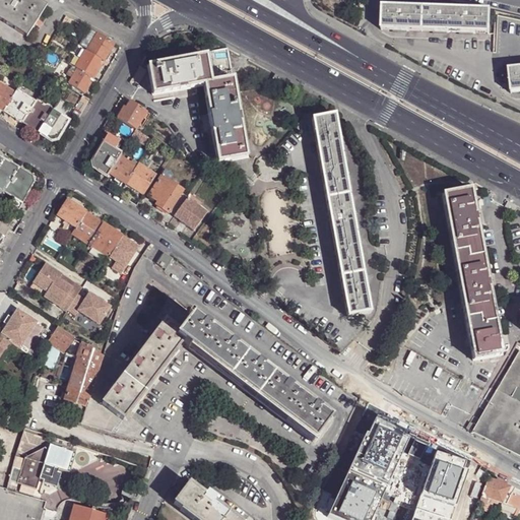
[(0,0),(0,12),(28,30),(46,1),(44,0),(0,0)]
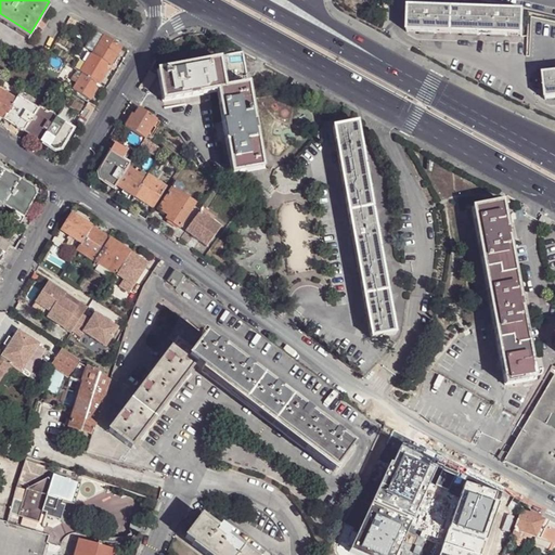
[(451,28),(452,3),(409,2),(408,27),(451,28)]
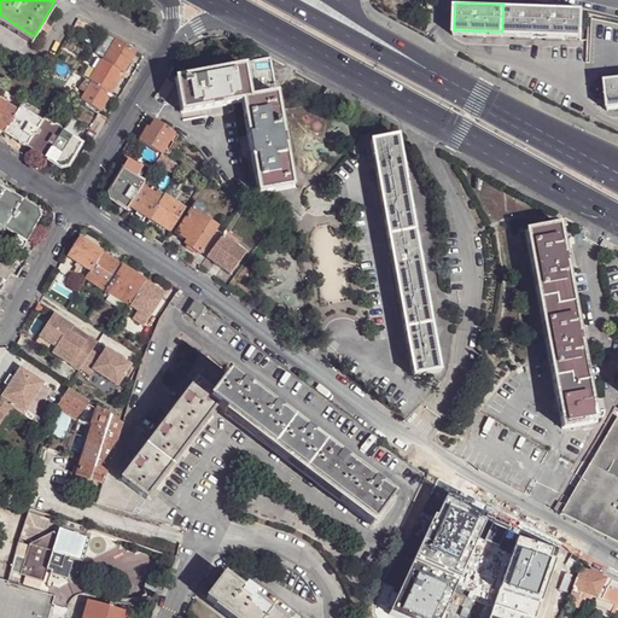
[(502,31),(582,34),(582,6),(503,4),(502,31)]
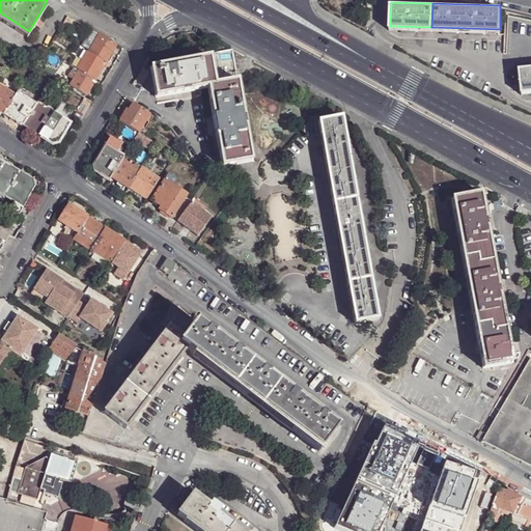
[(112,48),(117,39),(100,28),(90,45),(107,56),(112,48)]
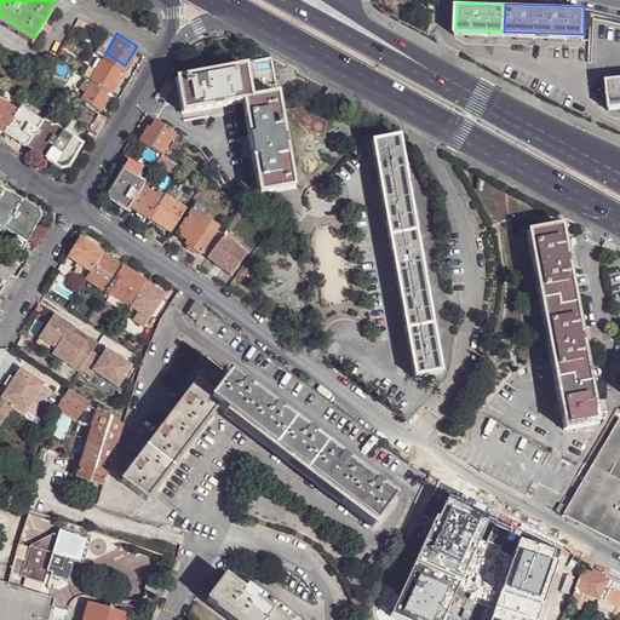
[(246,55),(247,59),(177,72),(182,105),(244,95),(257,171),(260,187),(296,181),(288,142),(276,76),(271,50),(246,55)]
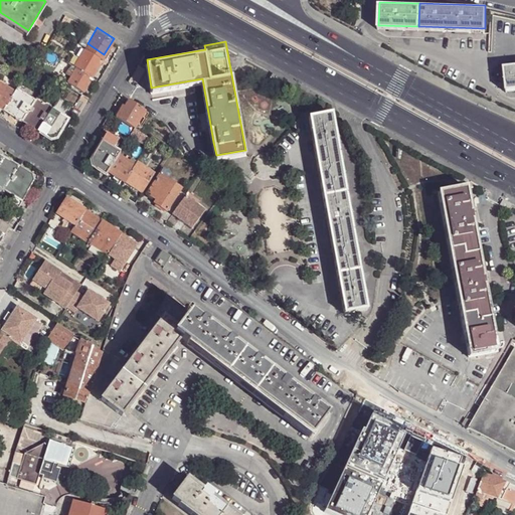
[(79,53),(75,60),(77,62),(90,69),(94,71),(97,66),(99,63),(95,60),(100,54),(81,42),(75,50),(79,53)]
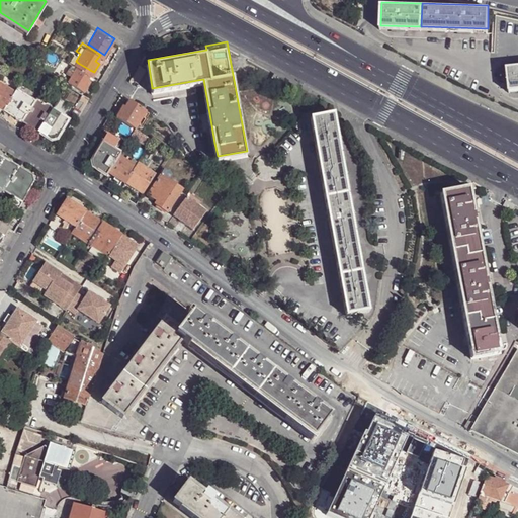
[(76,61),(72,58),(66,68),(72,73),(69,78),(84,88),(87,83),(89,80),(86,78),(90,70),(78,63),(76,61)]
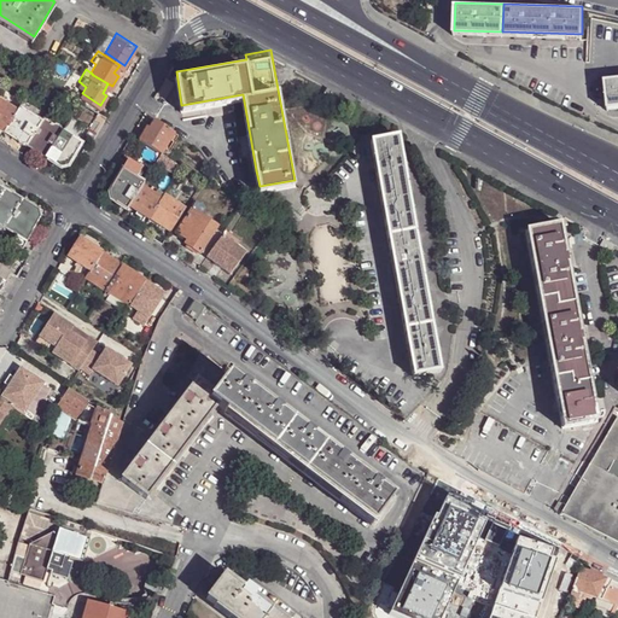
[(617,105),(617,77),(605,79),(607,106),(617,105)]
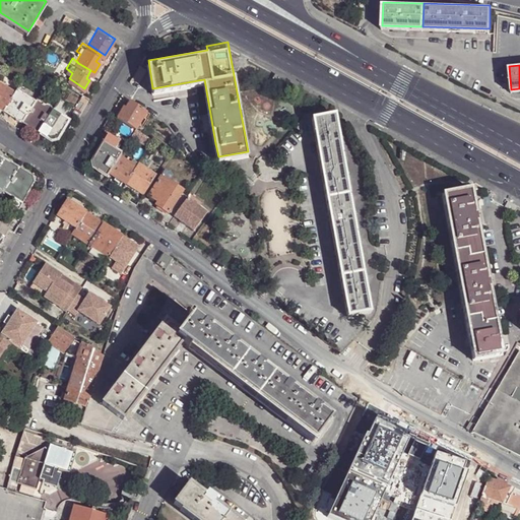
[(0,103),(3,105),(17,84),(16,83),(13,87),(0,77),(0,103)]
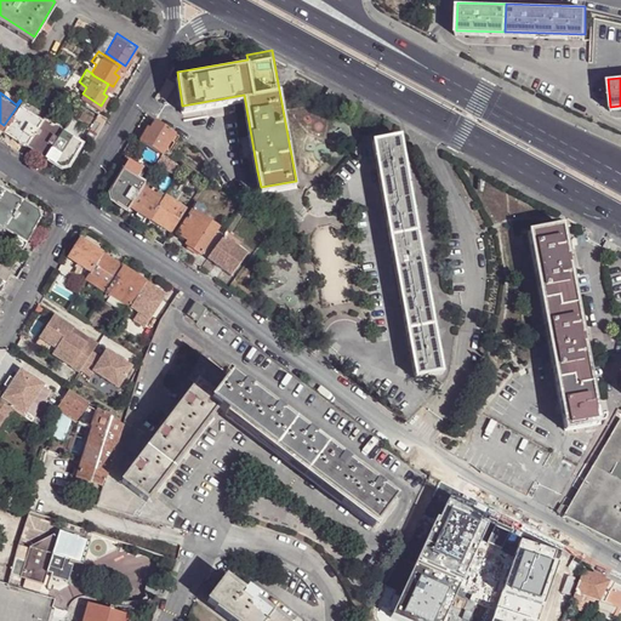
[(43,114),(21,101),(4,125),(17,134),(26,140),(43,114)]
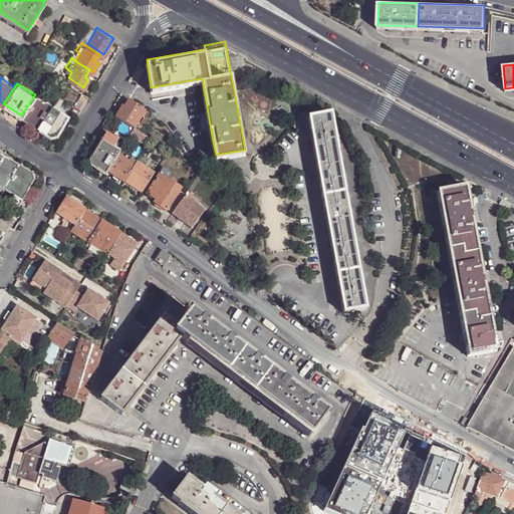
[(44,97),(36,92),(35,94),(21,115),(32,121),(37,125),(52,102),(51,102),(51,101),(49,98),(47,97),(44,97)]
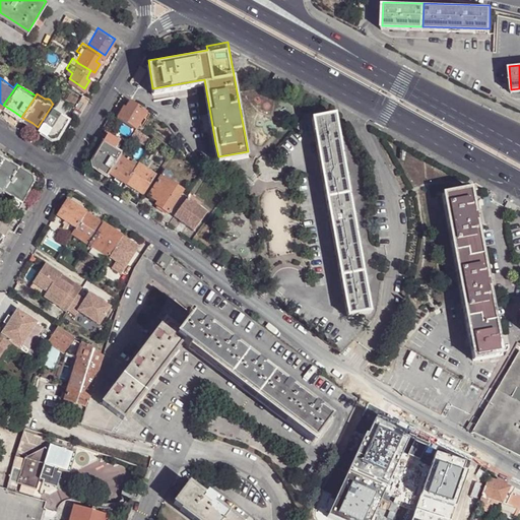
[(137,123),(147,106),(131,95),(127,103),(125,105),(123,104),(119,111),(137,123)]
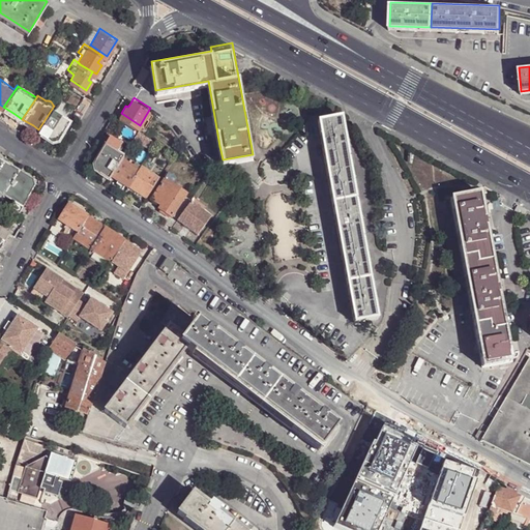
[(70,116),(54,106),(38,129),(49,136),(52,138),(59,137),(70,116)]
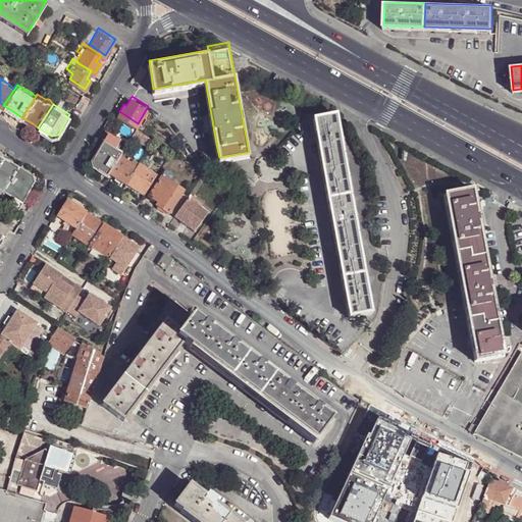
[(341,133),(336,111),(322,113),(313,115),(350,313),(373,309),(369,288),(362,251),(356,215),(349,181),(341,133)]
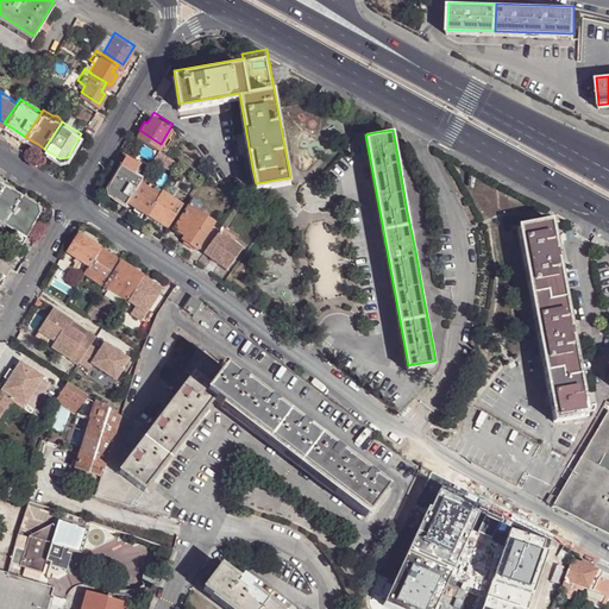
[(140,176),(143,174),(136,168),(140,159),(126,150),(108,181),(111,190),(114,193),(125,200),(129,195),(140,176)]
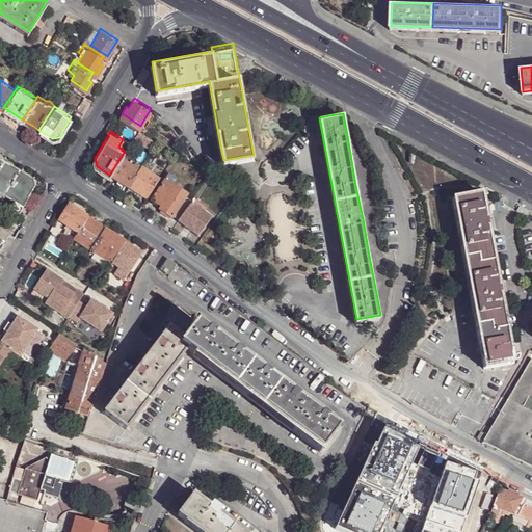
[(133,161),(123,154),(112,170),(122,177),(130,181),(142,162),(135,157),(133,161)]
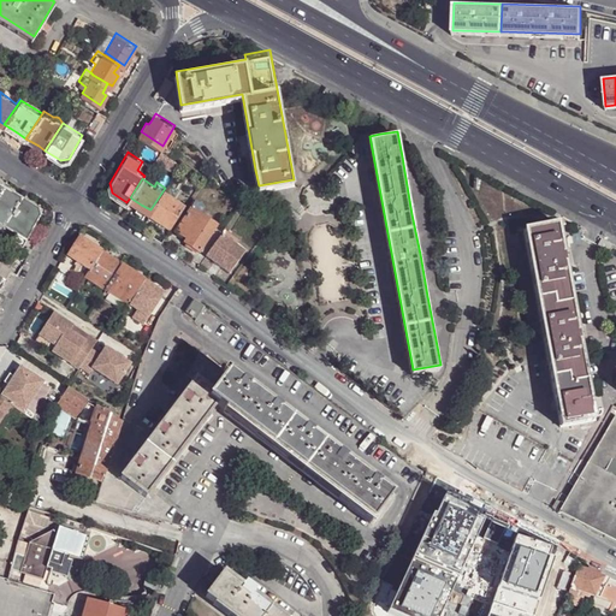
[(7,190),(0,185),(0,226),(4,229),(5,227),(23,200),(7,190)]
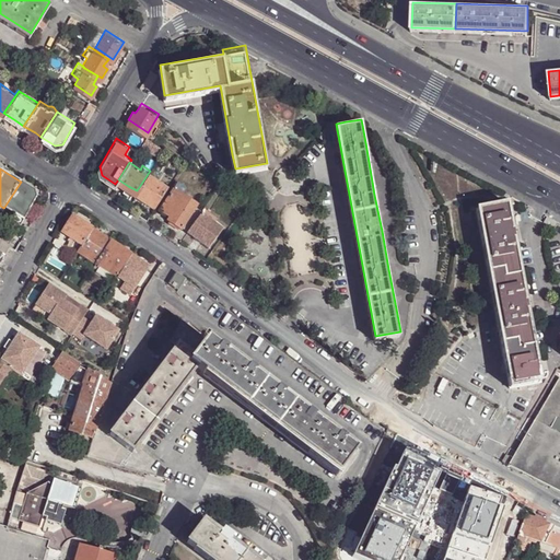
[(167,183),(150,171),(137,190),(147,197),(155,202),(167,183)]
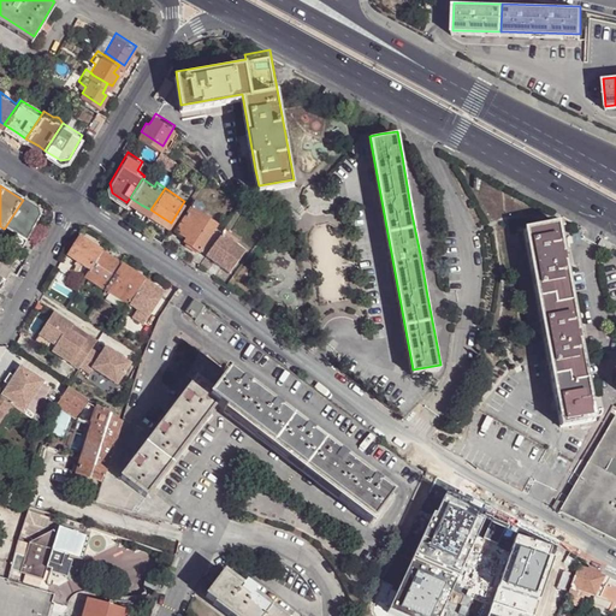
[(221,226),(225,221),(201,206),(206,200),(196,194),(194,199),(188,208),(177,225),(187,232),(185,236),(190,238),(200,246),(201,244),(207,248),(221,226)]
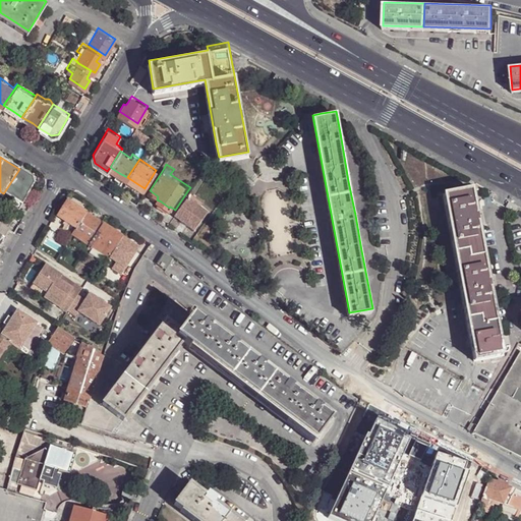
[(29,175),(19,169),(4,192),(11,197),(9,203),(18,208),(34,184),(32,177),(29,175)]
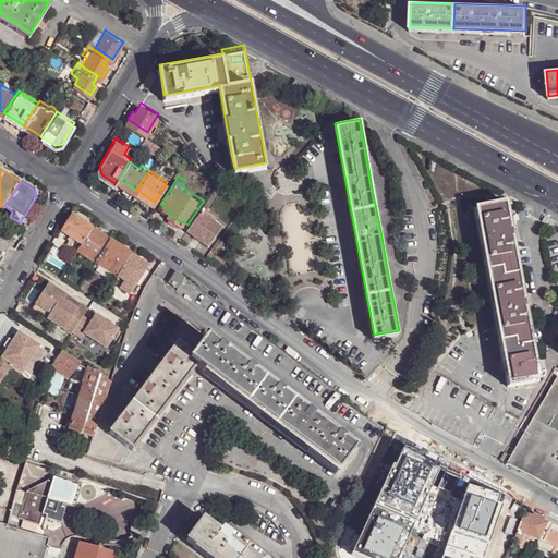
[(511,229),(505,197),(475,203),(508,381),(538,376),(535,354),(534,352),(531,336),(528,314),(523,292),(522,289),(518,263),(514,243),(511,229)]
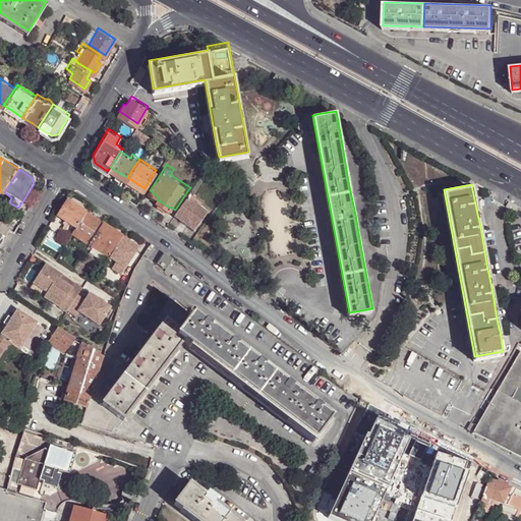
[(192,195),(187,191),(175,210),(174,211),(174,212),(185,219),(193,226),(208,208),(200,203),(204,197),(195,191),(192,195)]
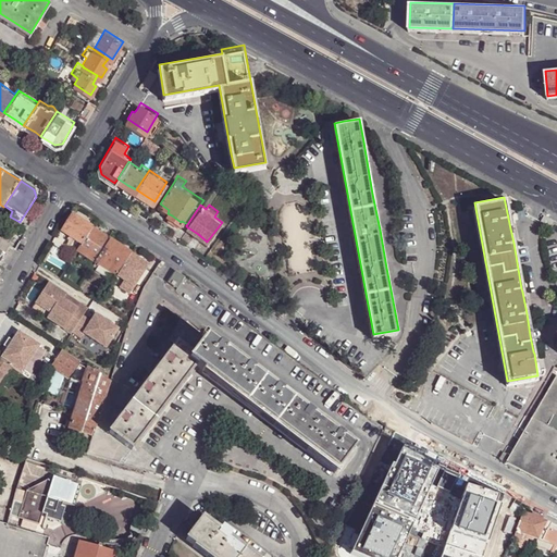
[(82,244),(93,227),(83,222),(73,215),(63,232),(71,236),(82,244)]
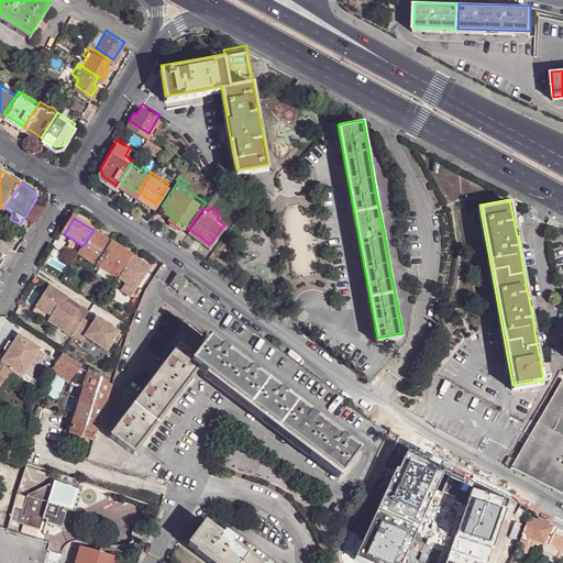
[(102,236),(94,230),(83,246),(78,254),(97,266),(112,242),(102,236)]
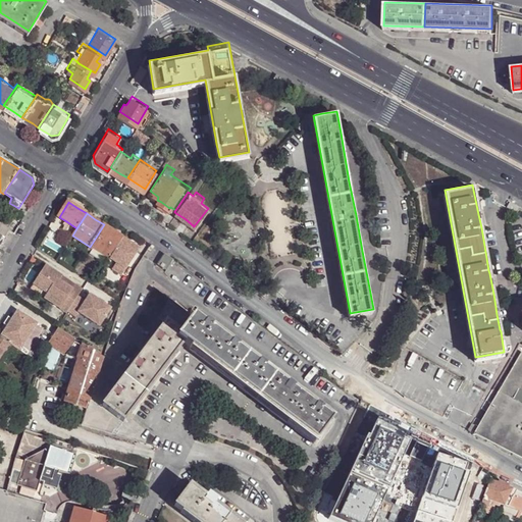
[(0,214),(0,223),(4,227),(8,220),(0,214)]
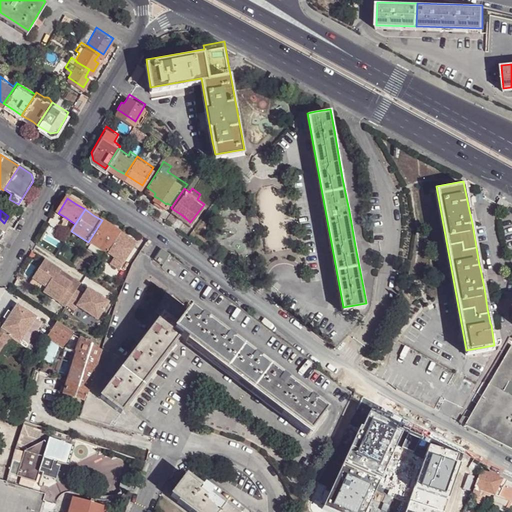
[(0,240),(8,225),(4,223),(0,219),(0,240)]
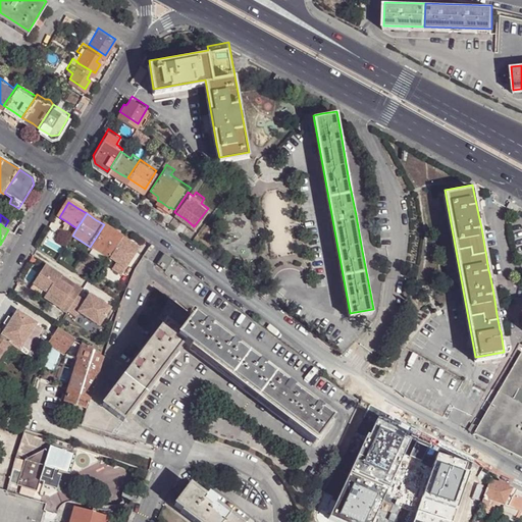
[(112,230),(104,224),(90,247),(88,250),(91,252),(93,248),(96,250),(100,253),(109,259),(122,237),(112,230)]
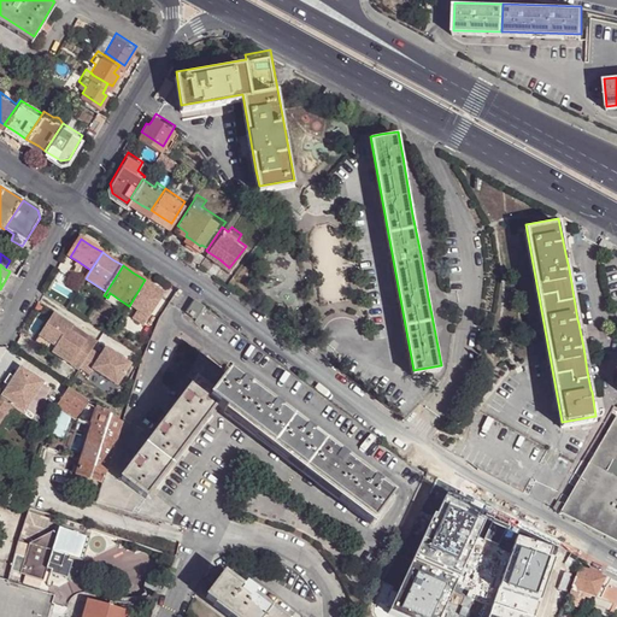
[(158,288),(145,280),(129,306),(136,311),(134,316),(145,323),(164,293),(158,288)]
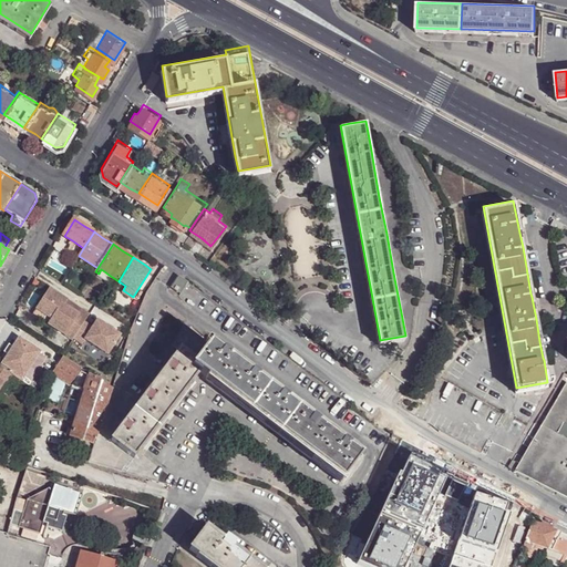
[(99,274),(95,271),(93,276),(100,279),(104,271),(101,269),(99,274)]
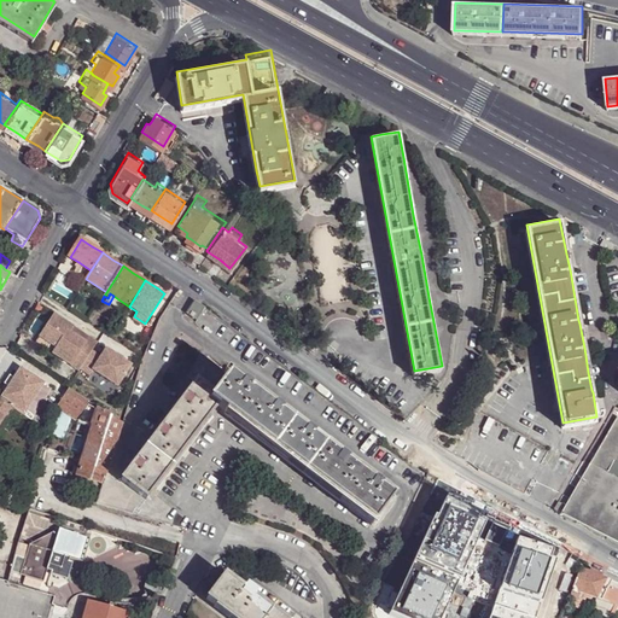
[(124,315),(129,307),(118,299),(114,308),(124,315)]
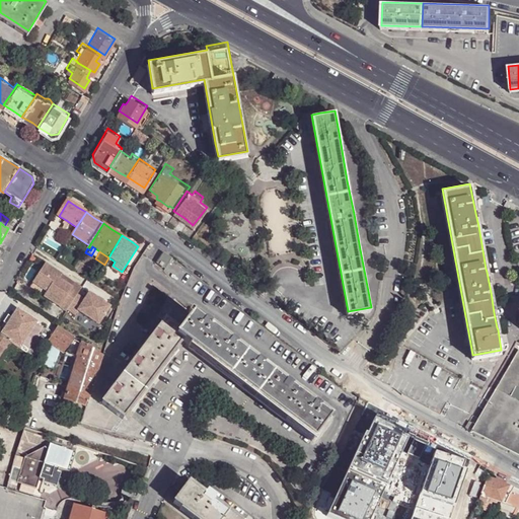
[(167,255),(163,252),(157,263),(165,269),(172,258),(167,255)]
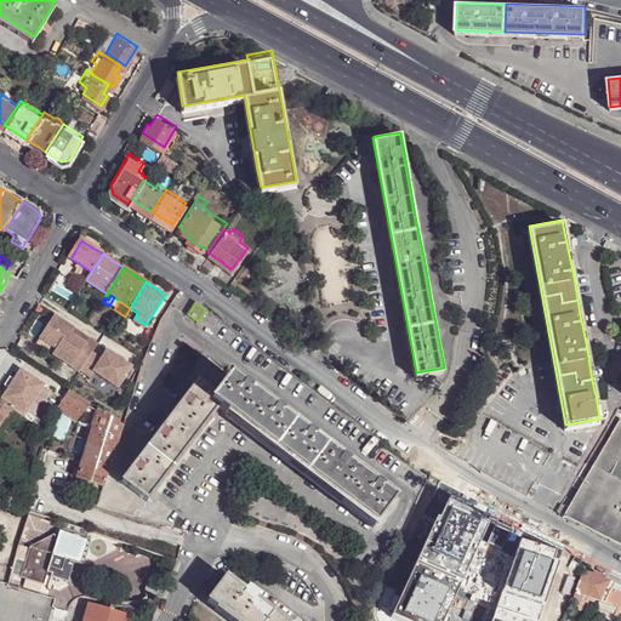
[(53,348),(50,354),(79,372),(80,370),(90,377),(93,372),(119,388),(132,366),(106,351),(101,359),(92,353),(97,345),(53,317),(39,339),(53,348)]
